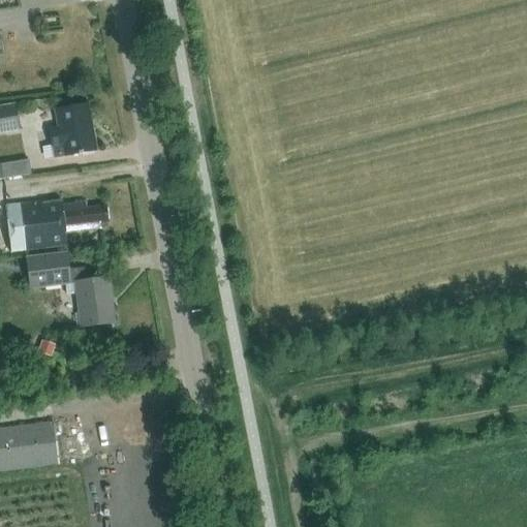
[(0,132),(22,129),(17,101),(0,103),(0,132)]
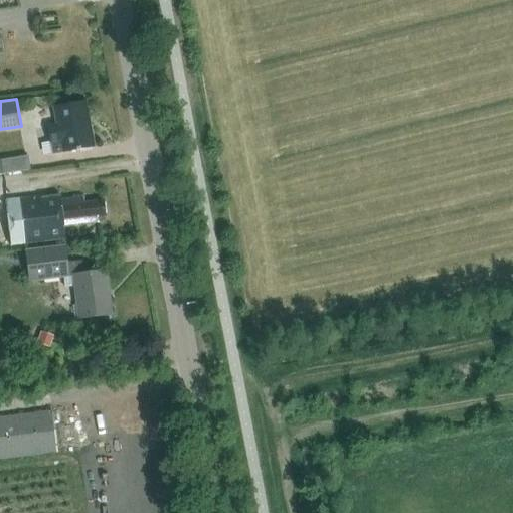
[(95,146),(86,102),(55,108),(58,126),(49,128),(54,155),(95,146)]
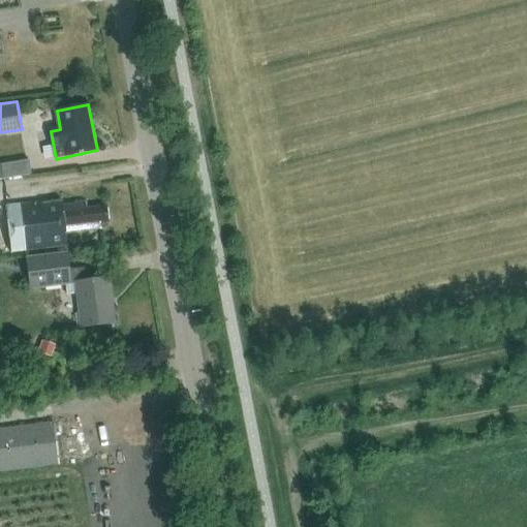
[(0,178),(33,173),(31,158),(0,162),(0,178)]
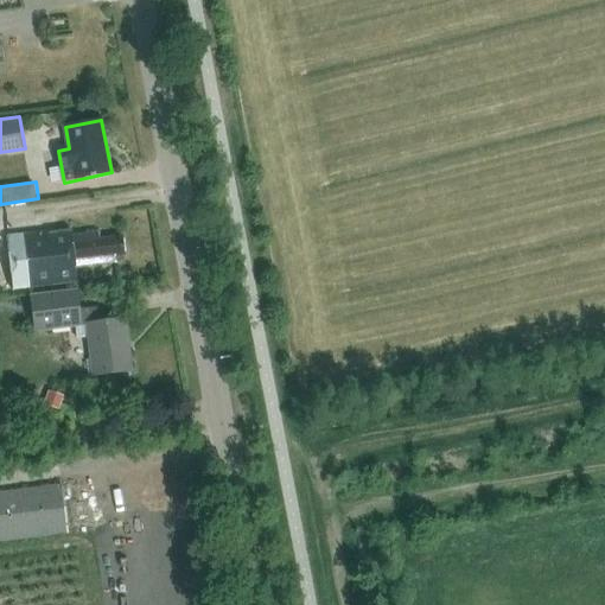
[(48,229),(6,234),(11,287),(75,280),(74,266),(114,262),(114,255),(123,254),(121,235),(99,237),(97,231),(70,234),(69,228),(48,230),(48,229)]
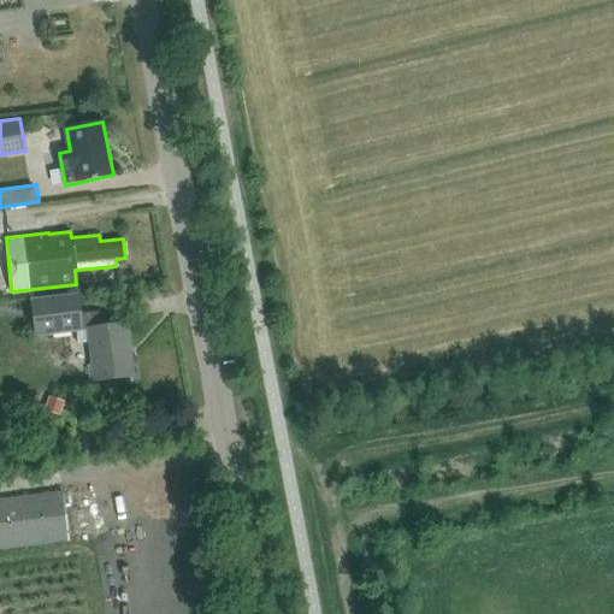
[(77,291),(31,296),(35,332),(77,328),(80,341),(89,340),(94,378),(133,373),(127,322),(104,324),(101,310),(99,310),(80,312),(77,291)]
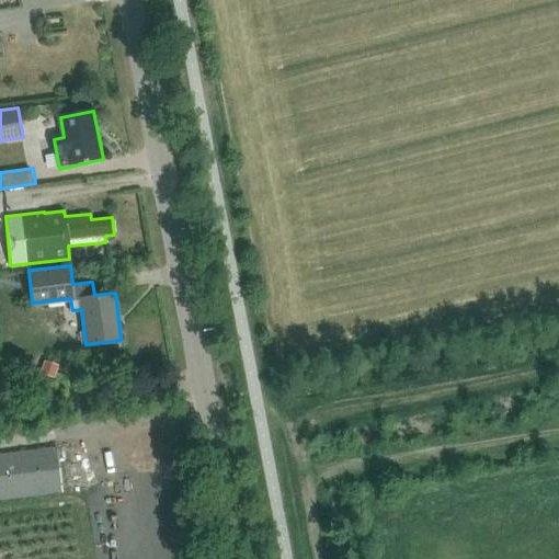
[(47,360),(43,372),(56,376),(60,364),(47,360)]
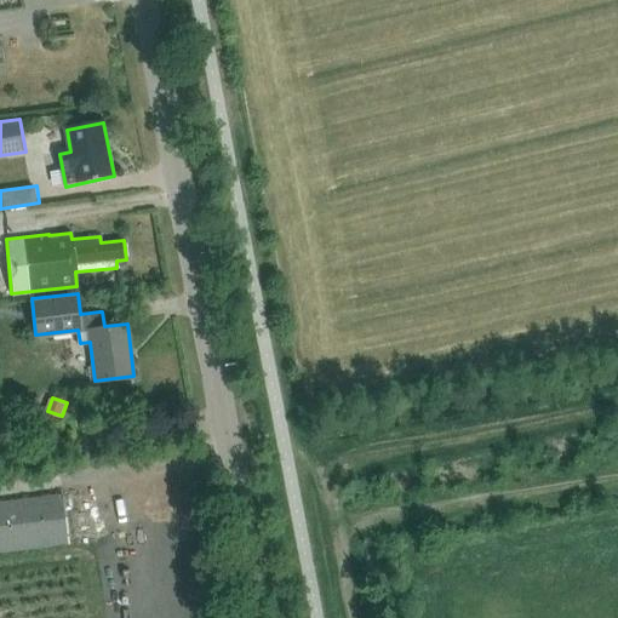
[(0,501),(0,550),(72,541),(66,493),(0,501)]
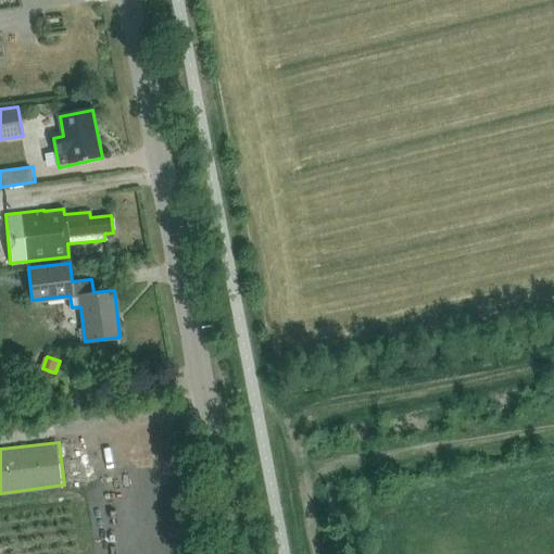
All buildings are outlined.
